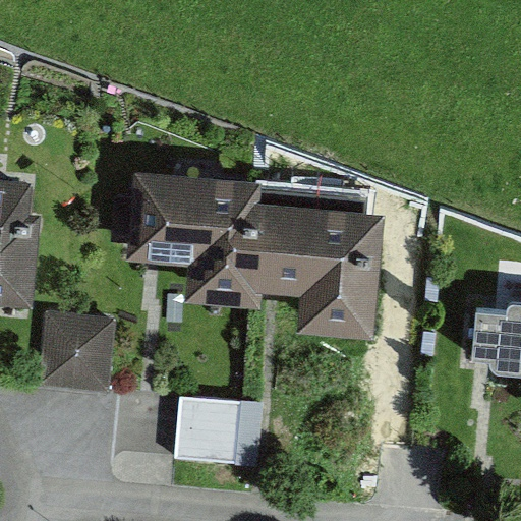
[(0,299),(59,304),(70,177),(0,171),(0,299)]
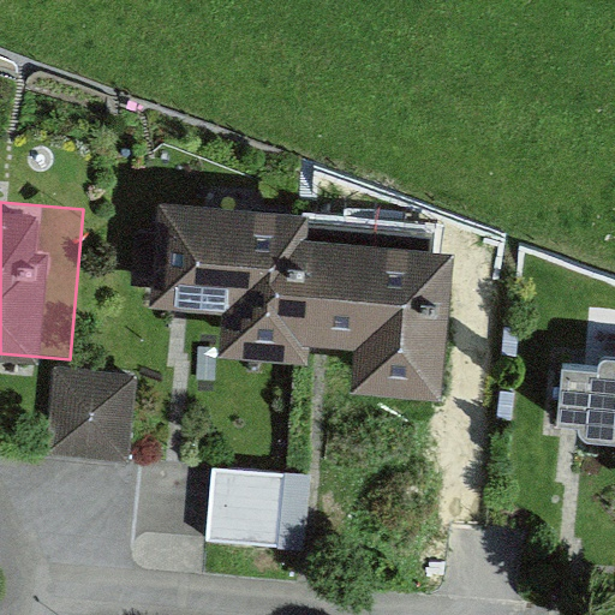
[(225,364),(306,371),(320,221),(161,208),(153,312),(228,318),(225,364)]
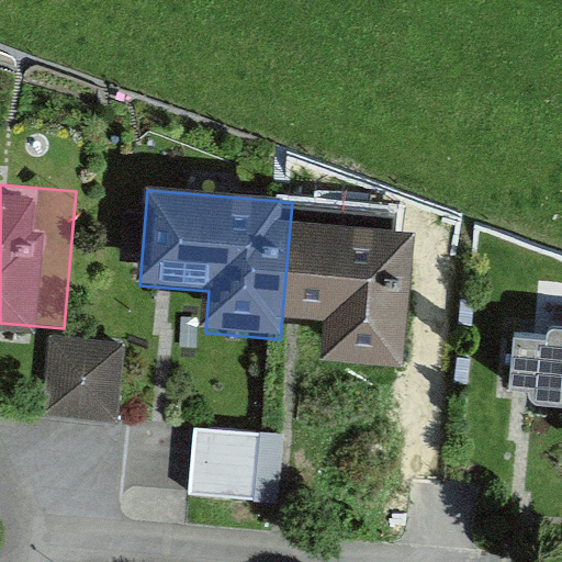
[(351,355),(427,360),(438,223),(293,211),(285,307),(355,313),(351,355)]
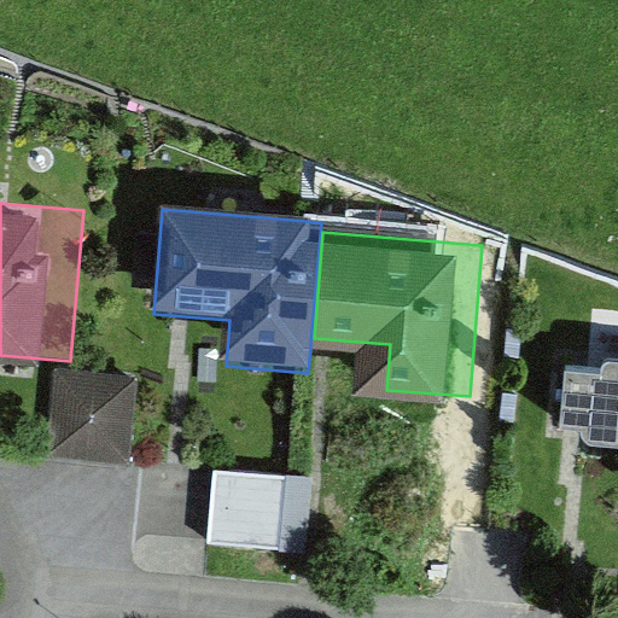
[(617,351),(572,347),(561,447),(617,452),(617,351)]
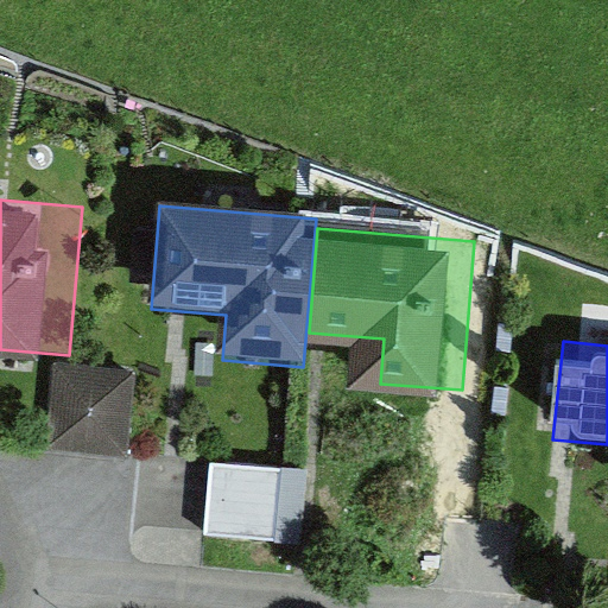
[(126,456),(130,374),(45,369),(42,453),(126,456)]
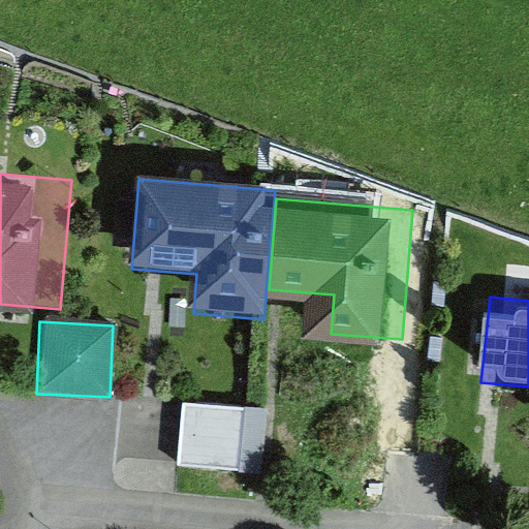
[(250,408),(182,403),(178,465),(246,470),(250,408)]
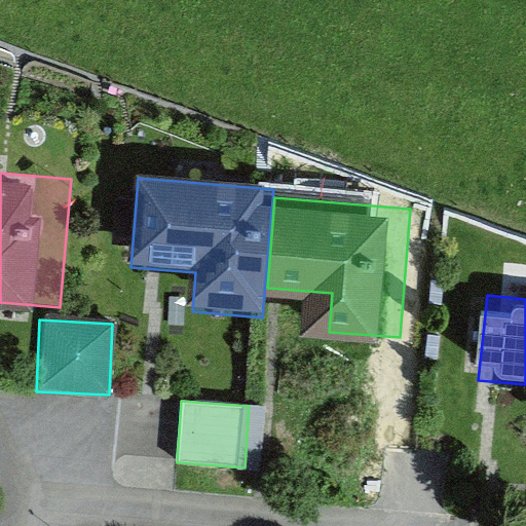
All buildings are outlined.
